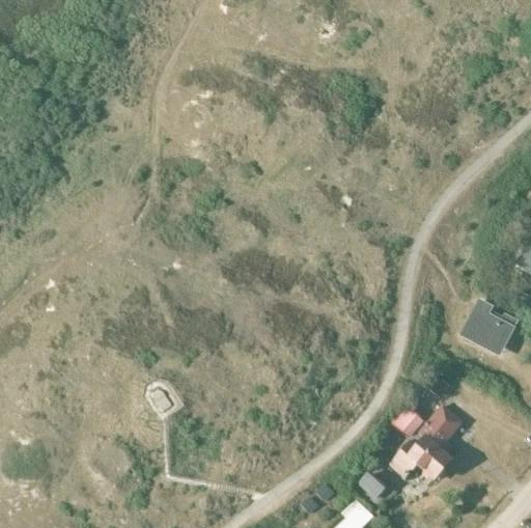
[(527,251),(519,262),(530,271),(530,245),(527,251)]
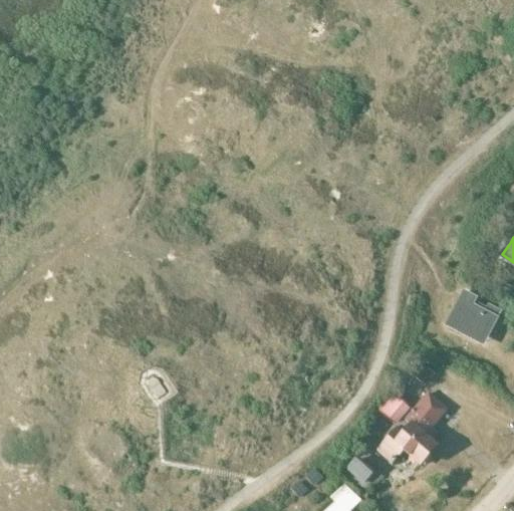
[(478,296),(464,289),(445,324),(458,331),(463,320),(488,333),(500,309),(488,303),(487,306),(476,301),(478,296)]
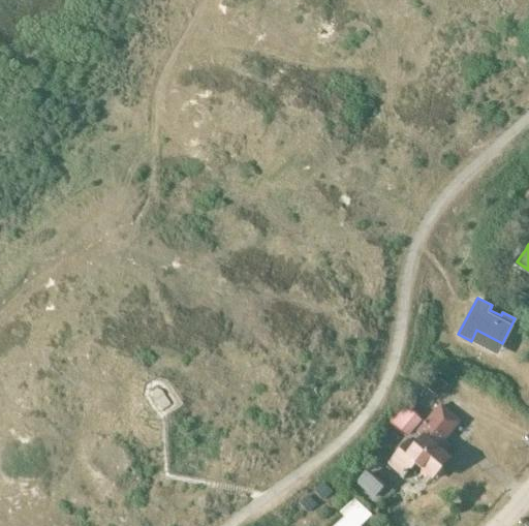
[(447,383),(438,376),(430,387),(439,394),(447,383)]
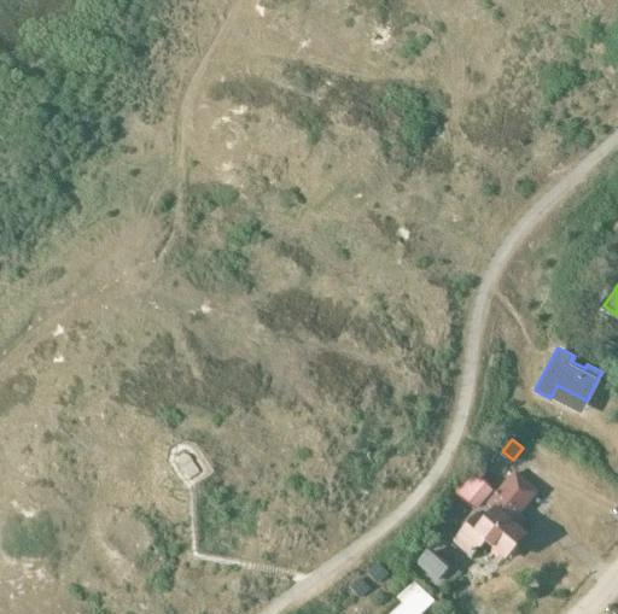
[(537,491),(514,469),(479,512),(477,512),(453,539),(473,554),(484,539),(505,557),(525,536),(518,528),(524,520),(518,514),(537,491)]
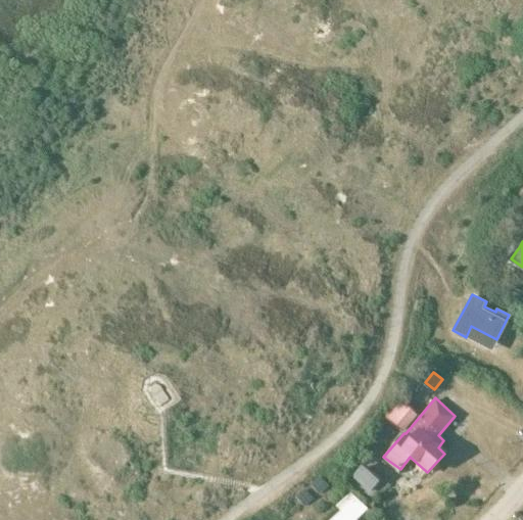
[(385,416),(396,426),(400,429),(416,412),(398,397),(385,416)]
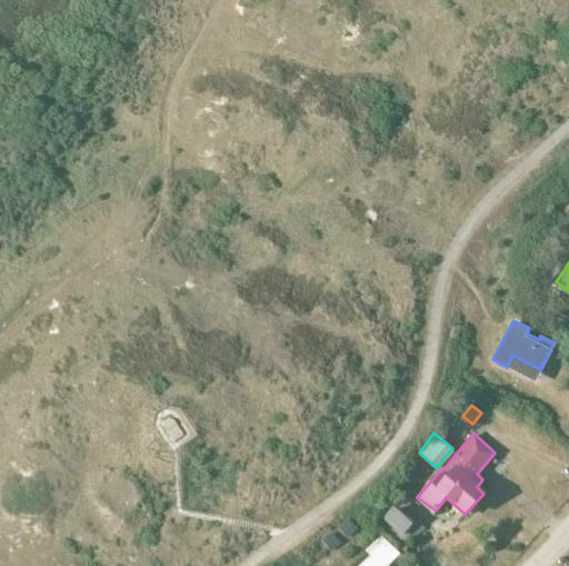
[(365,548),(370,556),(359,565),(385,565),(398,554),(379,534),(365,548)]
